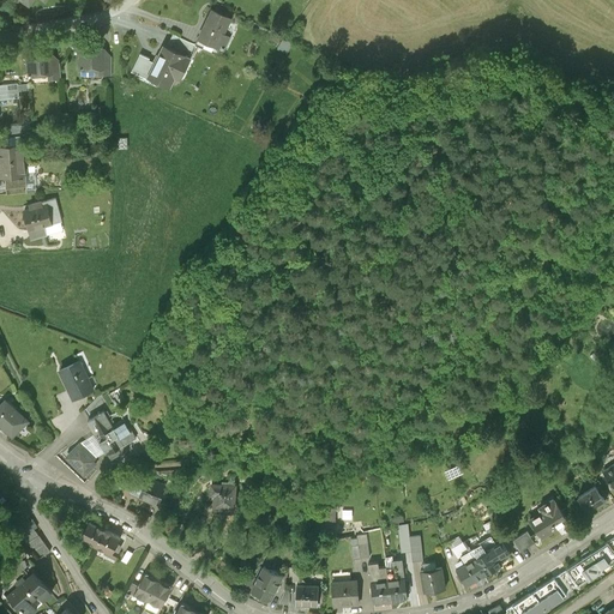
[(199,37),(218,46),(232,17),(212,8),(199,37)]
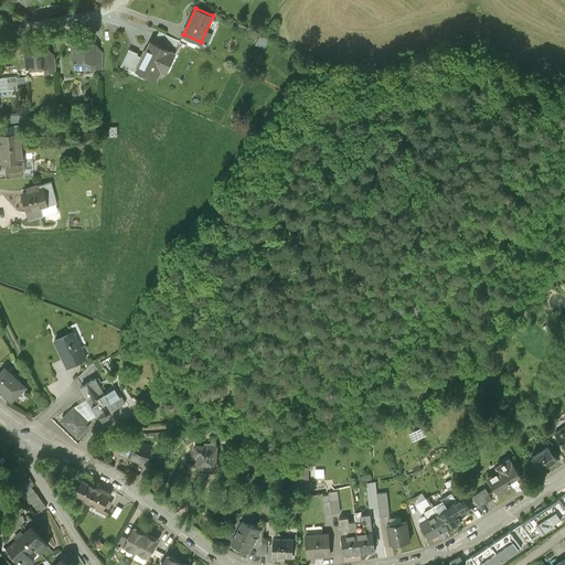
[(153,42),(173,52),(179,41),(159,31),(153,42)]
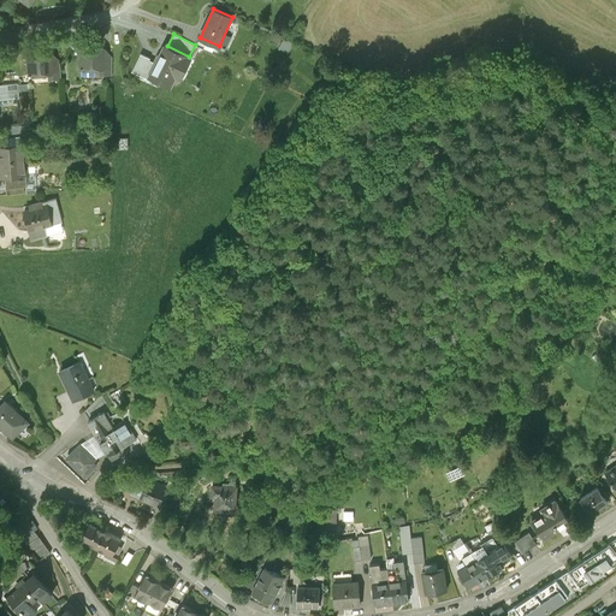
[(221,47),(219,46),(200,37),(196,45),(218,55),(221,47)]
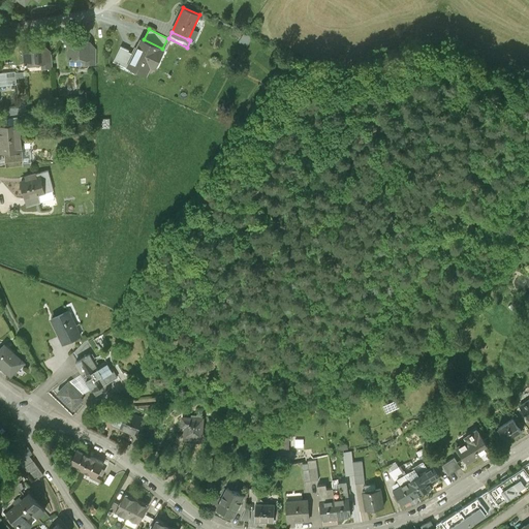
[(157,59),(162,49),(144,39),(139,48),(137,45),(128,64),(147,73),(150,66),(150,65),(153,57),(157,59)]
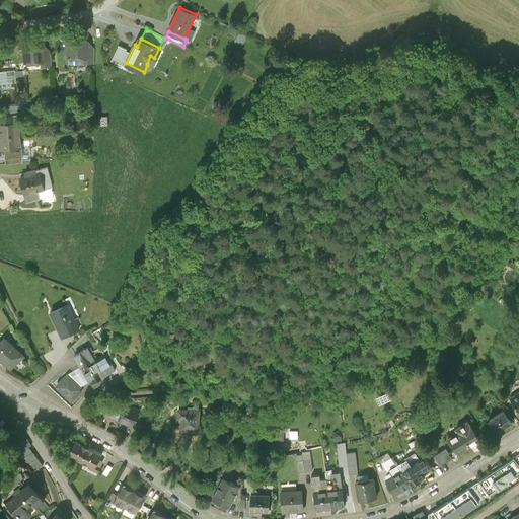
[(68,57),(87,57),(88,48),(88,41),(68,41),(68,47),(67,48),(66,54),(68,55),(68,57)]
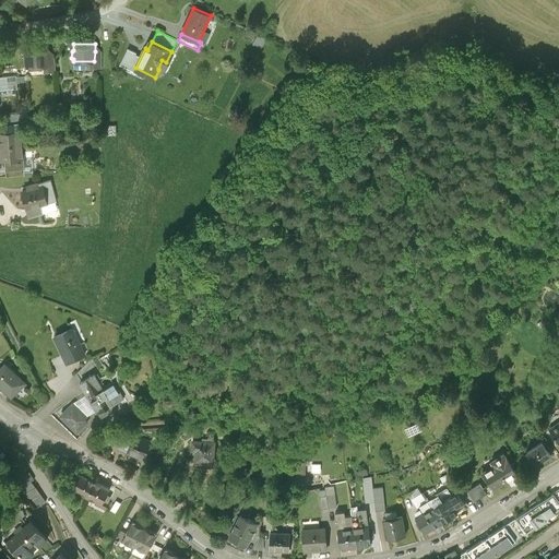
[(26,68),(47,67),(48,67),(48,56),(47,48),(25,49),(25,57),(24,58),(24,63),(26,64),(26,68)]
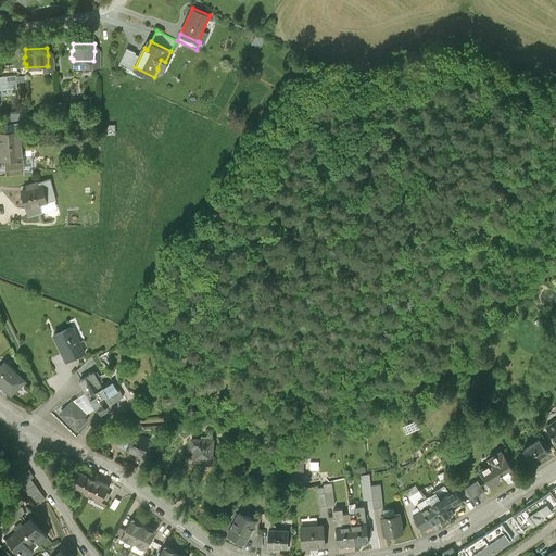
[(0,88),(16,87),(15,74),(0,75),(0,88)]
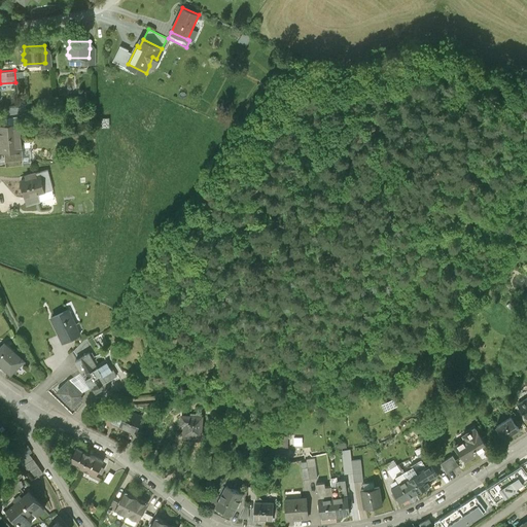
[(0,138),(21,137),(21,131),(22,131),(21,123),(20,123),(16,116),(9,117),(7,124),(0,124),(0,138)]
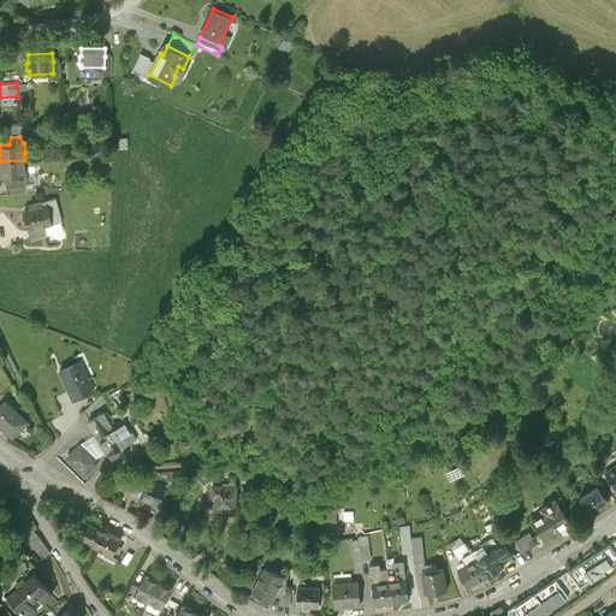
[(25,167),(24,160),(0,161),(0,178),(6,178),(7,188),(27,187),(25,176),(28,176),(27,166),(25,167)]
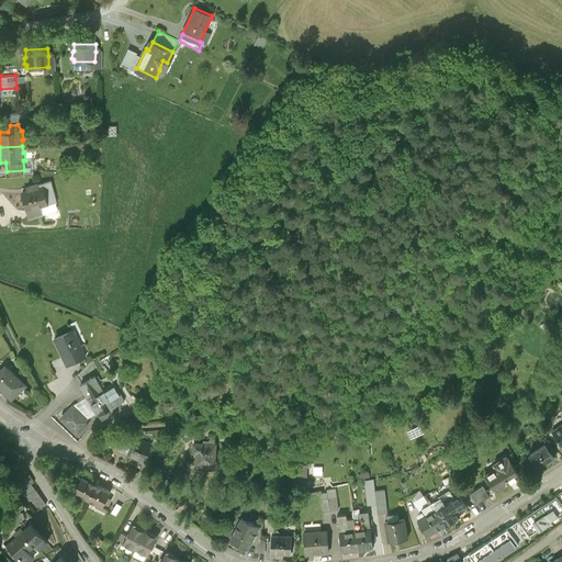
[(25,201),(30,217),(43,214),(41,208),(57,203),(51,181),(38,184),(37,184),(29,187),(30,190),(22,192),(24,201),(25,201)]
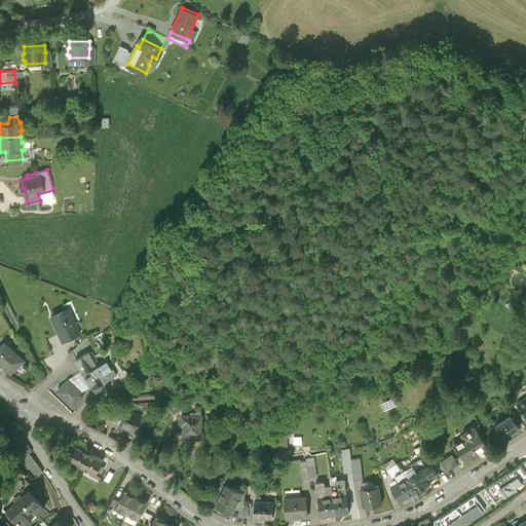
[(50,317),(62,343),(79,335),(68,310),(50,317)]
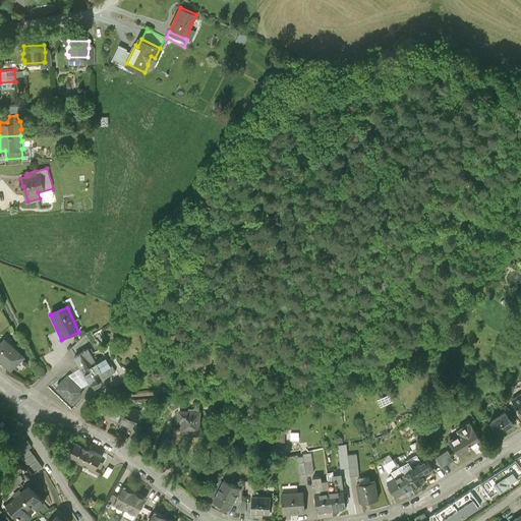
[(81,370),(97,360),(83,339),(76,344),(81,352),(73,357),(81,370)]
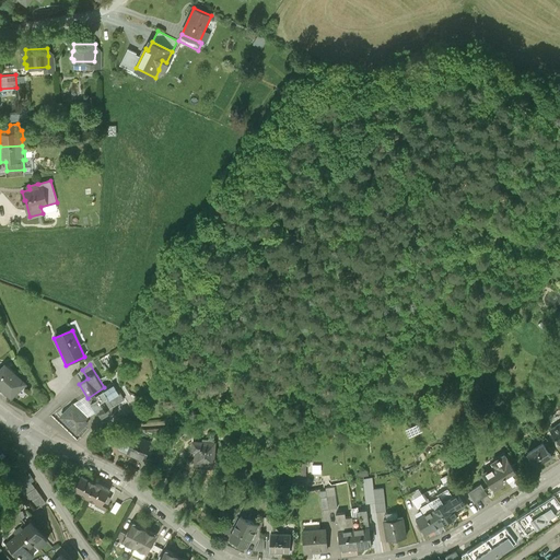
[(0,372),(0,393),(10,404),(22,391),(13,382),(15,380),(3,369),(0,372)]
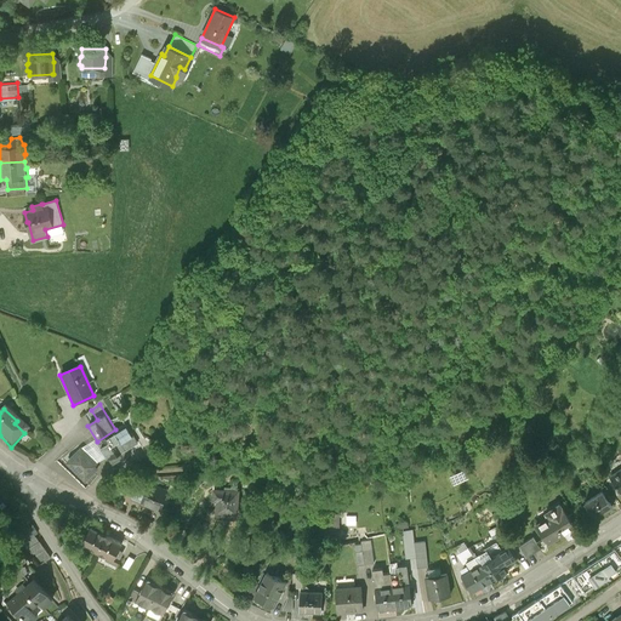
[(126,423),(115,429),(97,442),(108,459),(112,457),(115,463),(129,454),(125,448),(146,436),(140,427),(131,432),(126,423)]
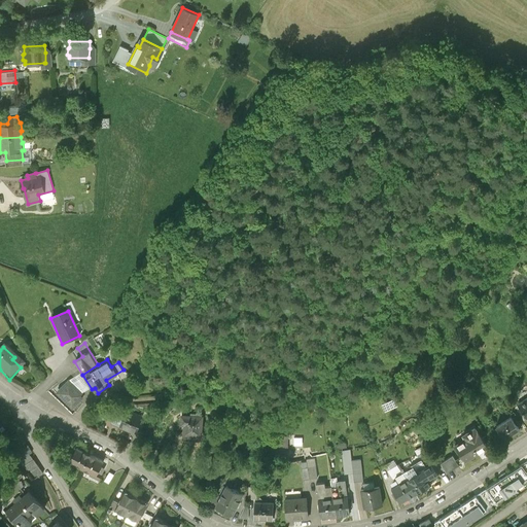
[(75,390),(68,383),(56,395),(72,412),(81,401),(79,399),(81,397),(74,390),(75,390)]
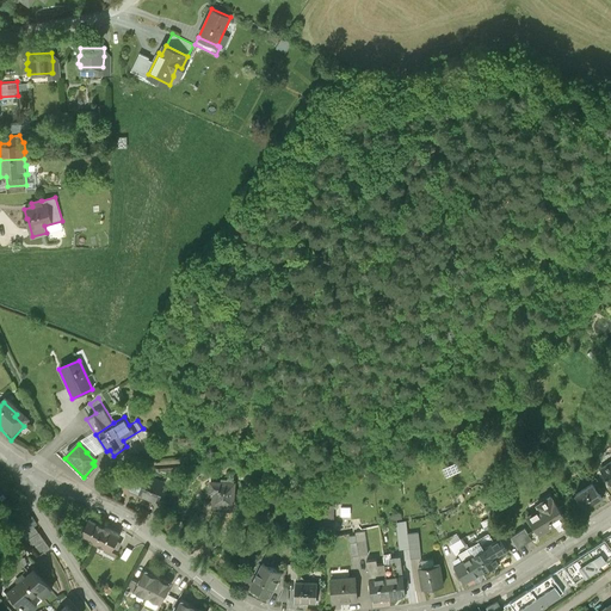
[(610,460),(600,468),(610,485),(610,460)]
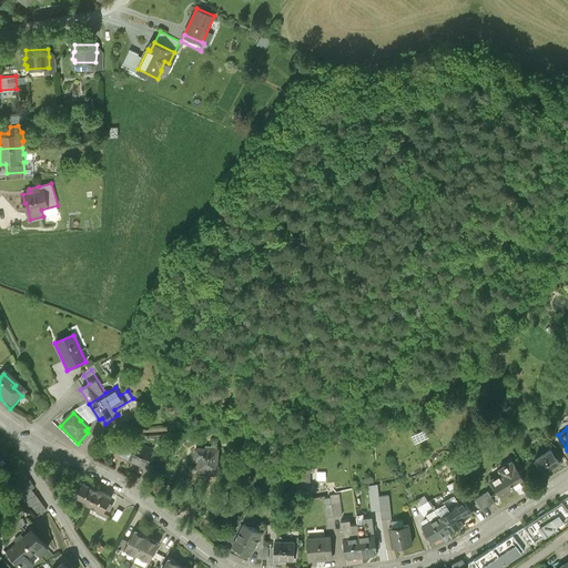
[(130,460),(146,466),(153,449),(131,442),(125,440),(119,458),(129,463),(130,460)]
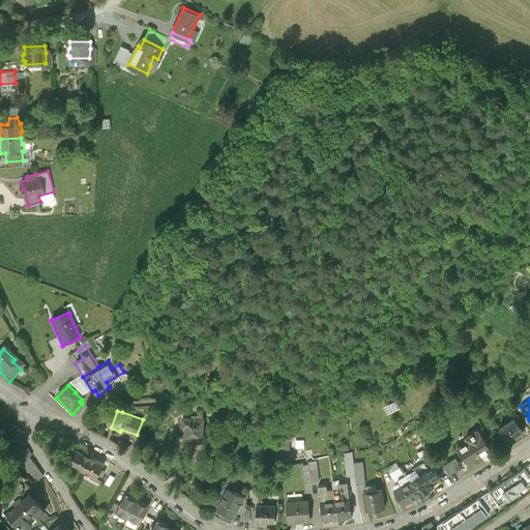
[(184,441),(202,442),(203,417),(201,417),(202,414),(193,414),(193,416),(183,416),(182,424),(185,424),(184,441)]
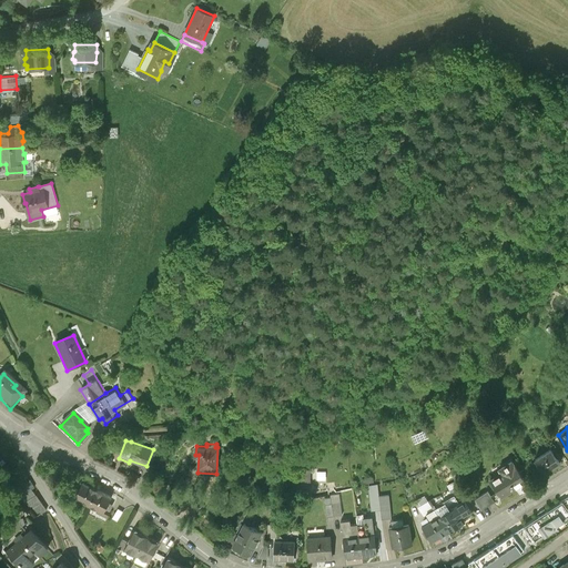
[(545,475),(561,464),(550,449),(535,460),(545,475)]
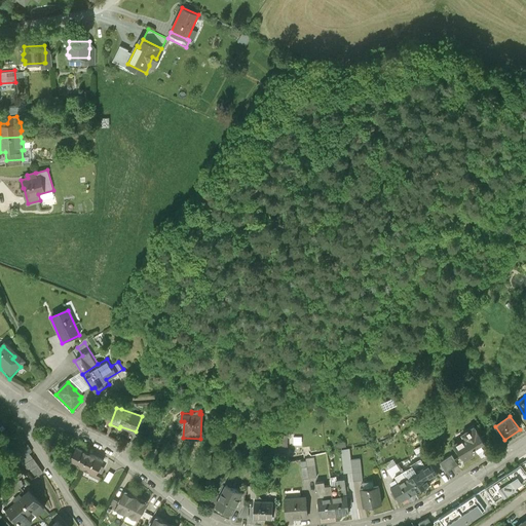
[(465,463),(487,449),(475,429),(465,436),(470,442),(456,450),(465,463)]
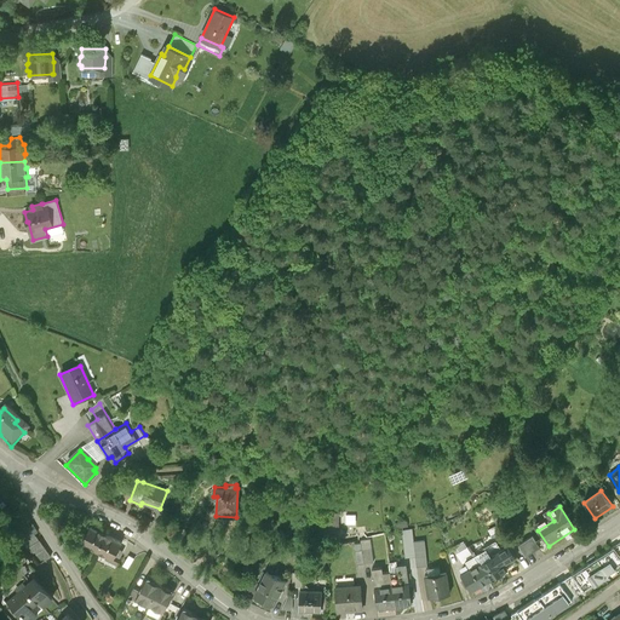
[(95,558),(104,539),(89,532),(81,544),(75,541),(72,549),(84,556),(84,554),(95,558)]
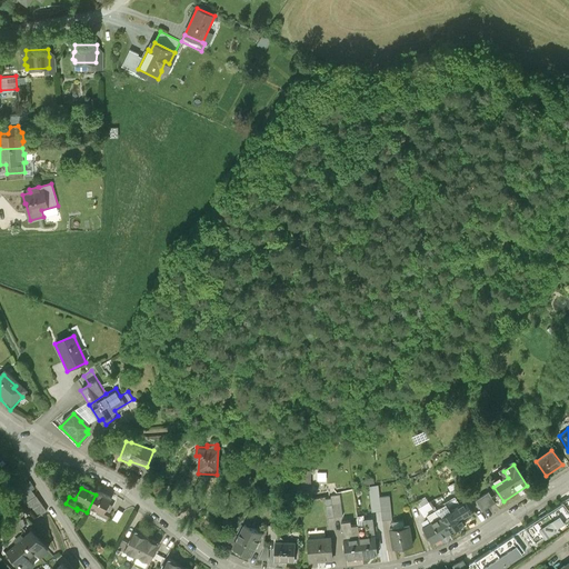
[(391,522),(389,498),(379,499),(378,489),(369,490),(372,515),(381,513),(382,523),(391,522)]
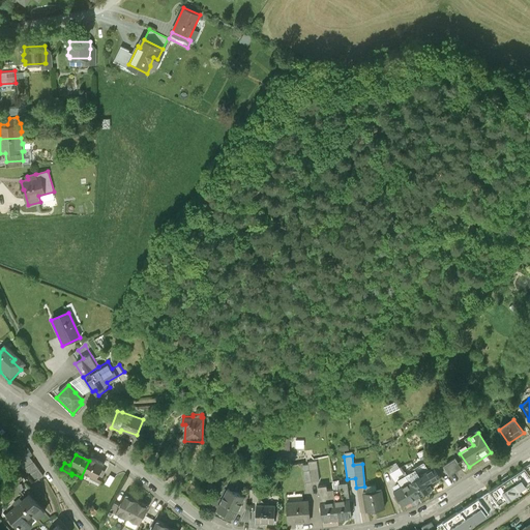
[(23,473),(23,474),(32,488),(42,481),(25,457),(16,463),(23,473)]
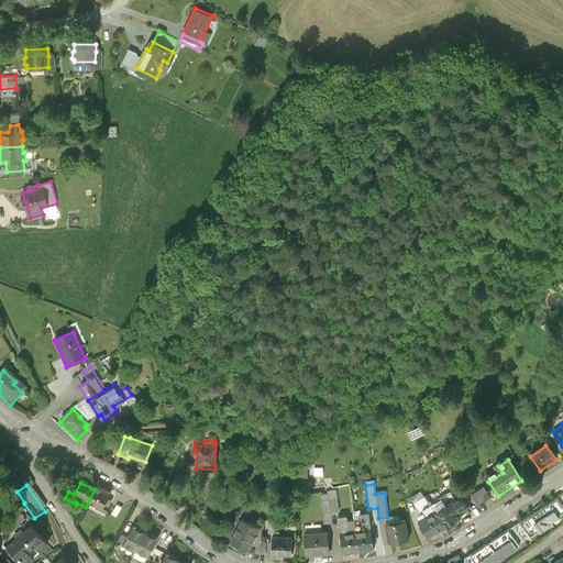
[(109,497),(95,489),(86,507),(95,512),(94,514),(105,519),(109,511),(103,509),(109,497)]
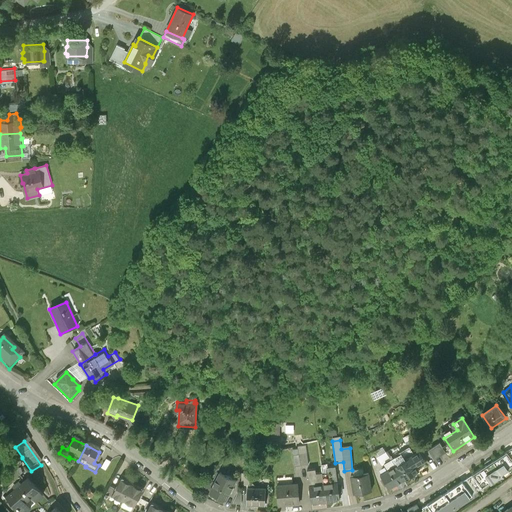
[(430,454),(435,462),(447,455),(441,446),(430,454)]
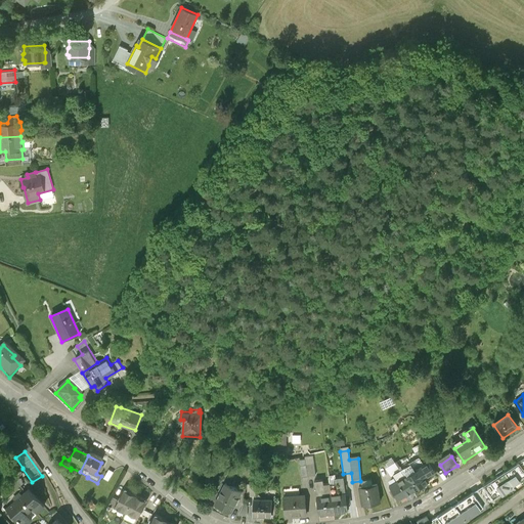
[(307,479),(315,478),(312,457),(305,459),(307,479)]
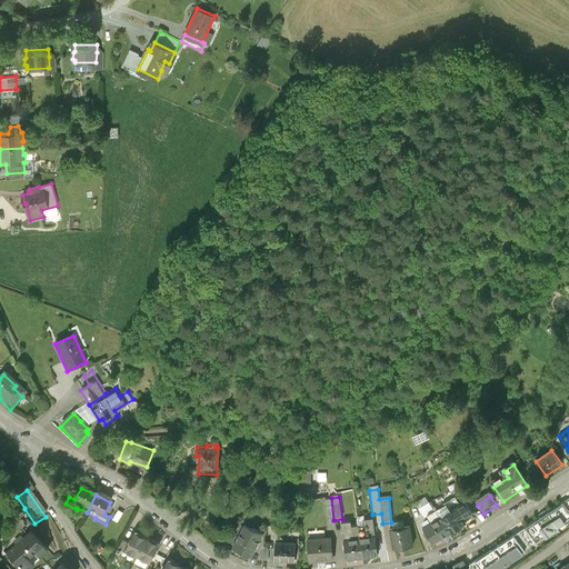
[(525,532),(513,540),(525,557),(558,533),(557,531),(568,522),(568,500),(547,517),(545,513),(538,518),(540,521),(523,531),(525,532)]
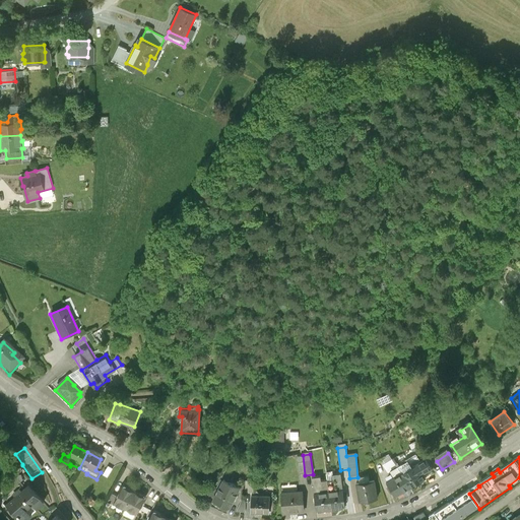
[(398,472),(400,475),(411,469),(407,463),(397,469),(398,472)]
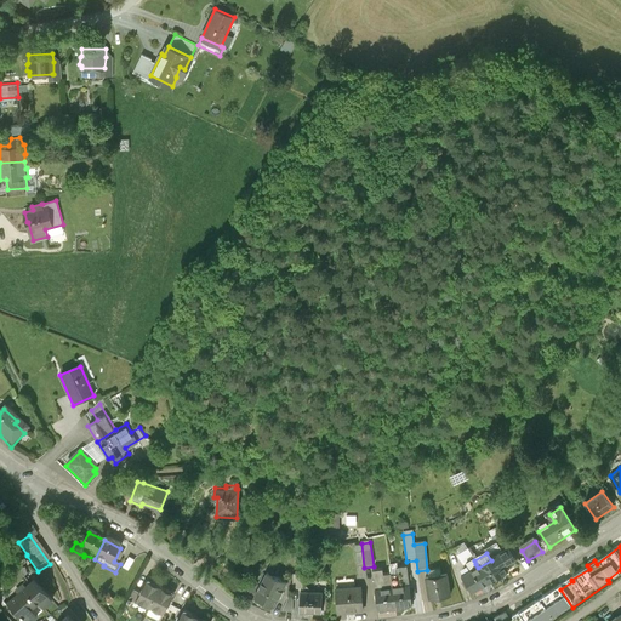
[(491,560),(478,568),(489,586),(507,575),(496,557),(491,560)]
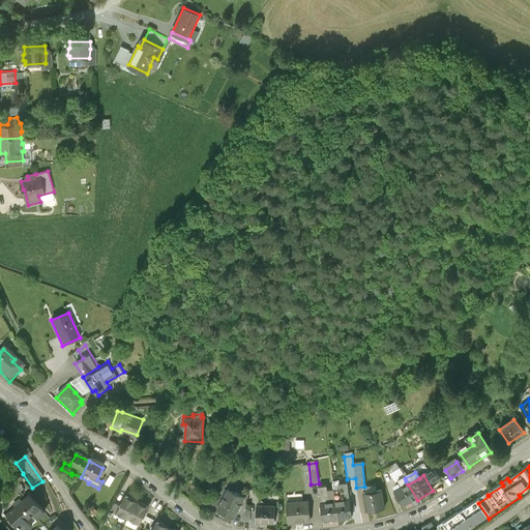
[(114,482),(110,479),(104,490),(109,492),(114,482)]
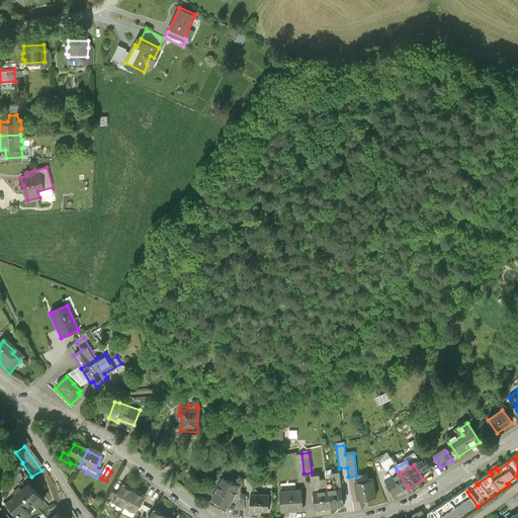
[(399,473),(392,478),(384,482),(394,497),(408,489),(399,473)]
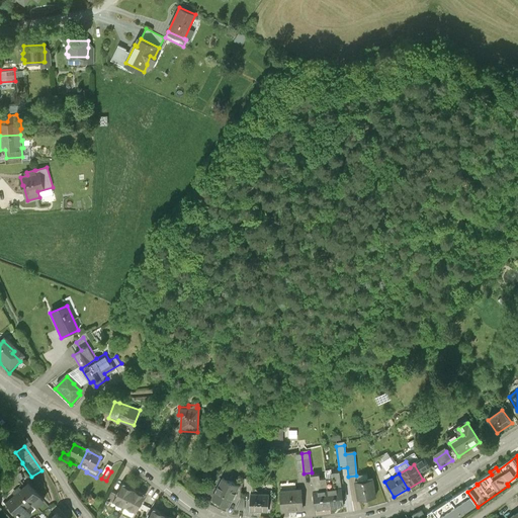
[(333,493),(327,493),(329,511),(344,509),(343,502),(345,501),(345,496),(342,497),(339,475),(331,476),(333,493)]
